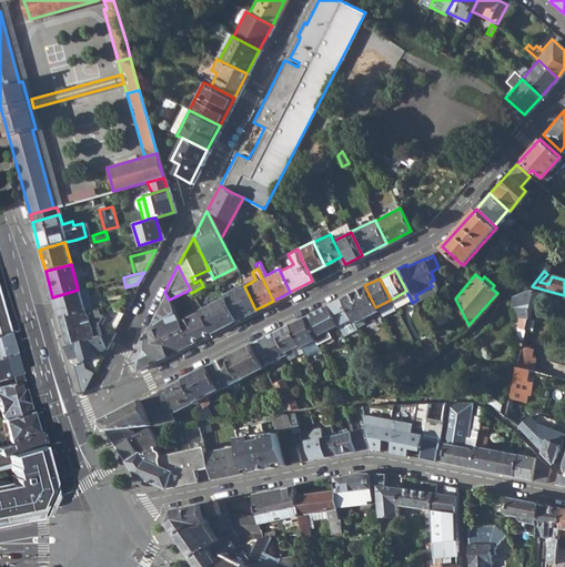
[(222,296),(234,321),(255,310),(244,286),(243,283),(221,294),(222,296)]
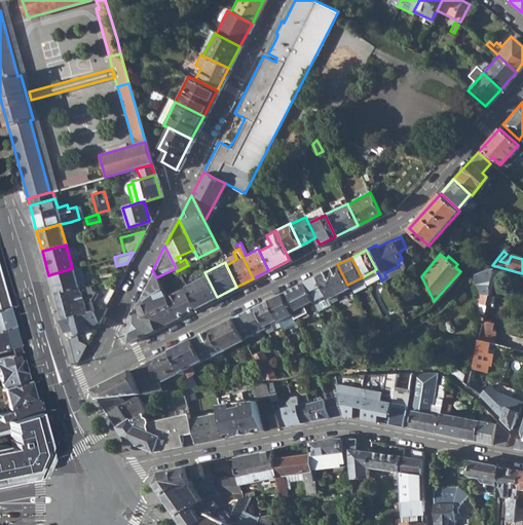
[(327,299),(328,300),(334,297),(333,296),(348,287),(347,285),(337,264),(315,275),(327,298),(327,299)]
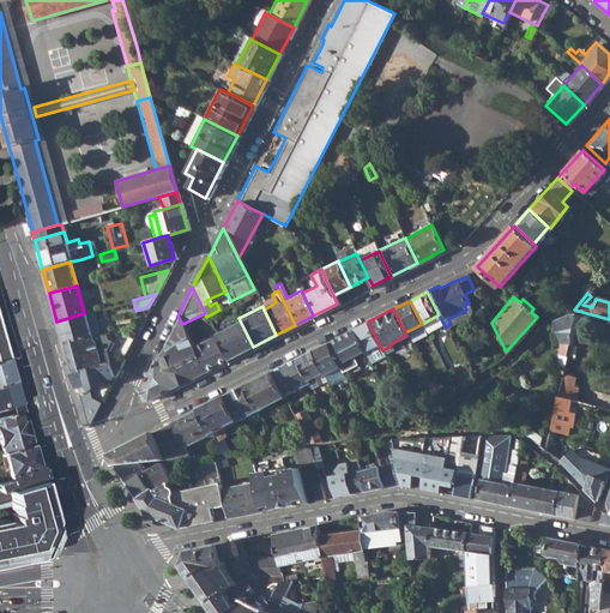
[(469,314),(466,310),(448,319),(451,324),(469,314)]
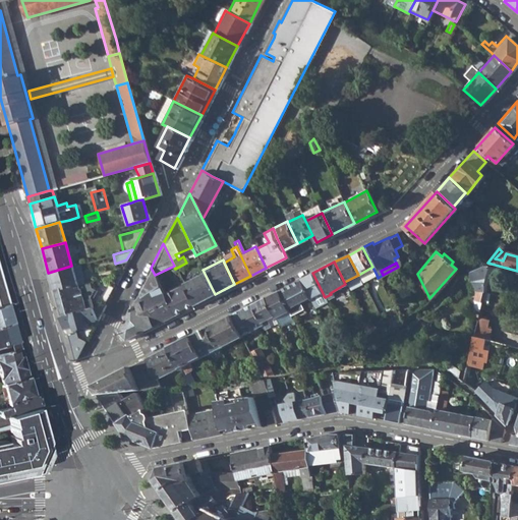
[(79,264),(72,266),(77,284),(84,282),(79,264)]
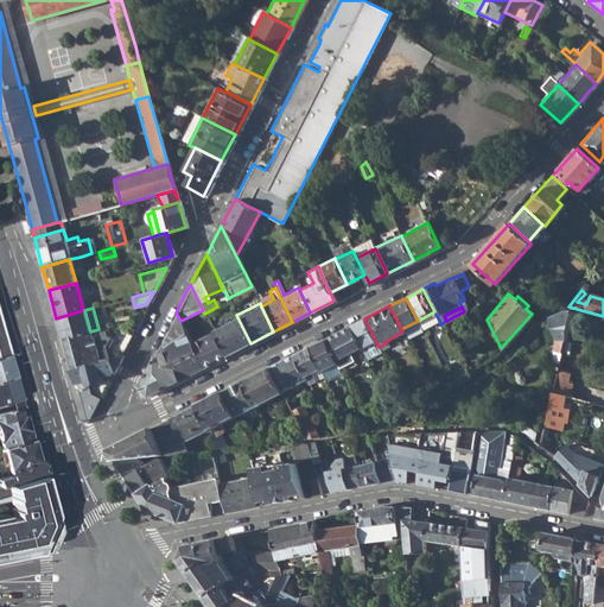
[(550,360),(558,362),(565,330),(571,310),(564,309),(547,315),(558,337),(557,341),(554,340),(550,360)]
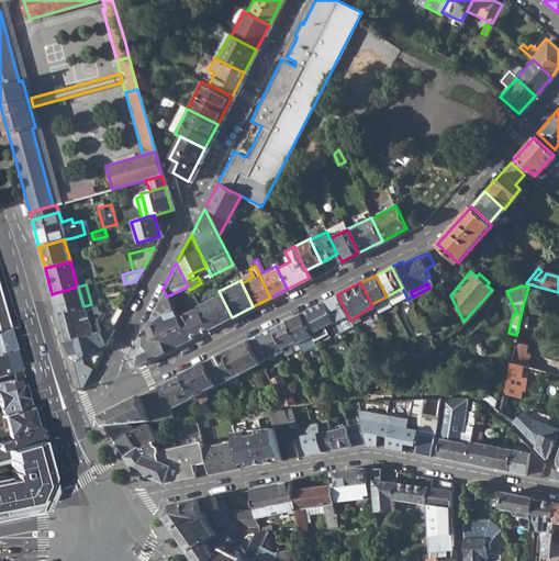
[(57,314),(84,306),(78,287),(77,287),(52,294),(57,314)]
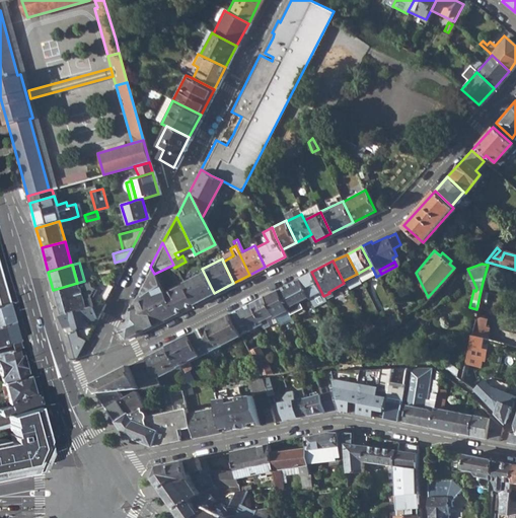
[(488,265),(483,282),(492,284),(496,268),(488,265)]
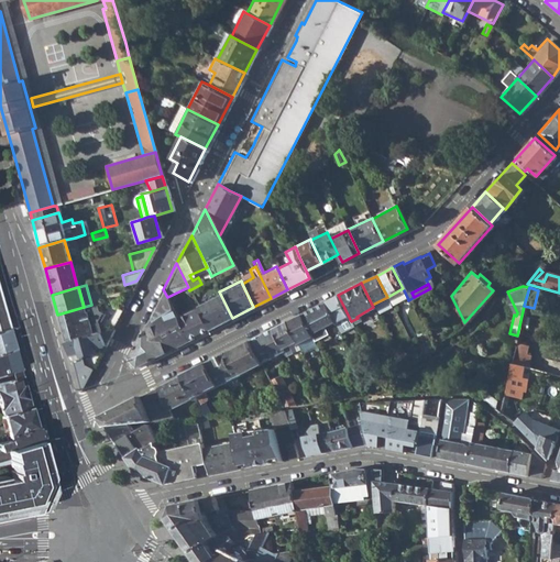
[(403,288),(387,297),(391,304),(406,296),(403,288)]
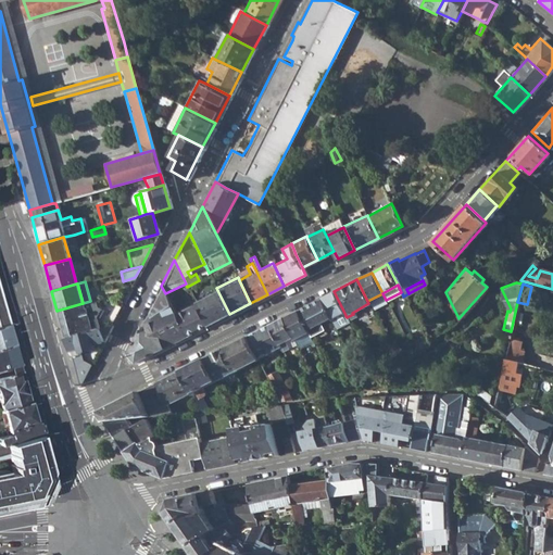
[(146,315),(162,348),(185,337),(175,314),(165,293),(161,286),(146,315)]
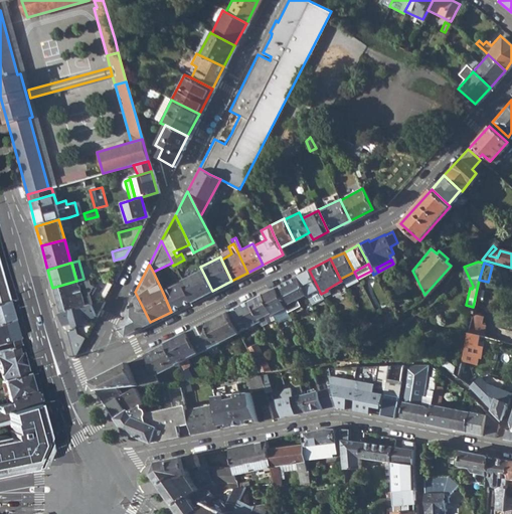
[(181,282),(191,302),(212,291),(201,269),(180,280),(181,282)]
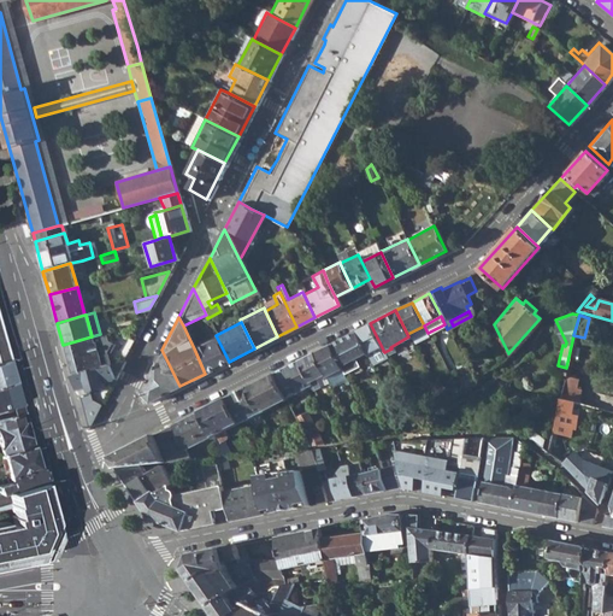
[(370,323),(354,332),(365,353),(365,355),(370,364),(383,358),(381,352),(383,351),(383,350),(370,323)]
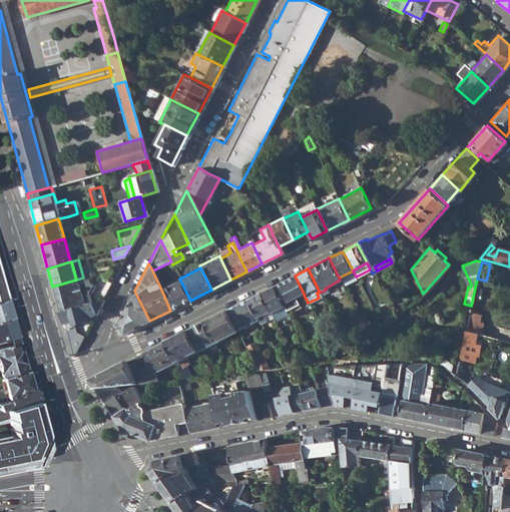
[(353,271),(339,278),(340,280),(343,286),(357,279),(356,278),(356,277),(353,271)]
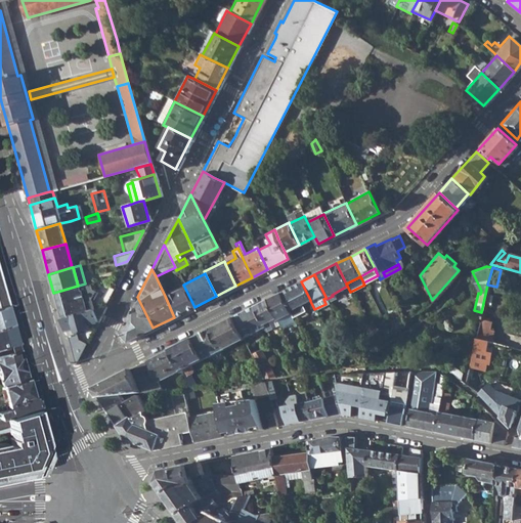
[(278,293),(288,311),(310,300),(301,281),(278,293)]
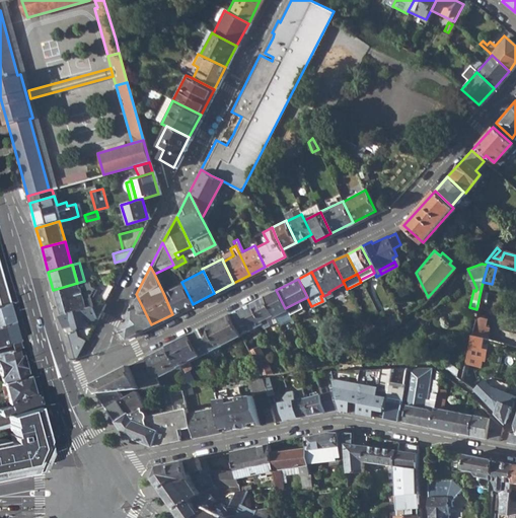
[(91,294),(104,301),(107,294),(113,286),(98,280),(94,288),(91,294)]
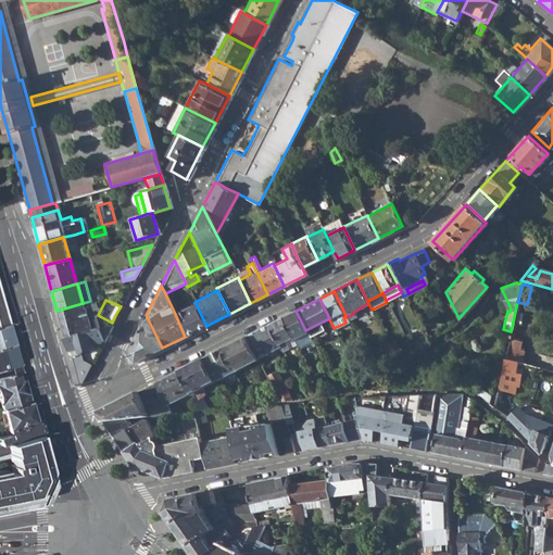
[(85,307),(83,303),(57,311),(65,339),(97,329),(96,323),(90,324),(86,307),(85,307)]
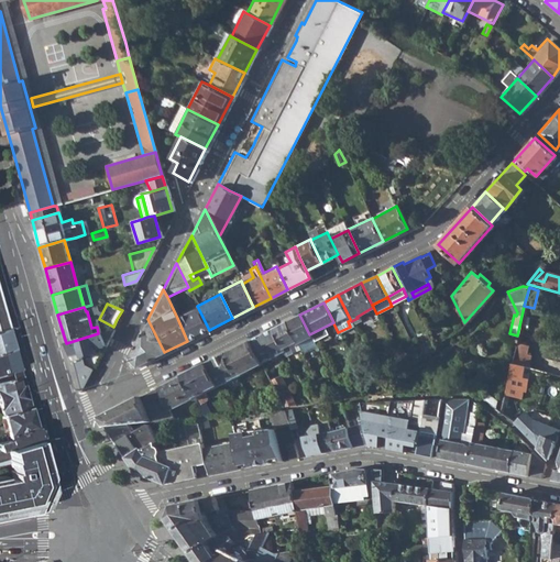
[(198,308),(177,318),(187,341),(209,330),(198,308)]
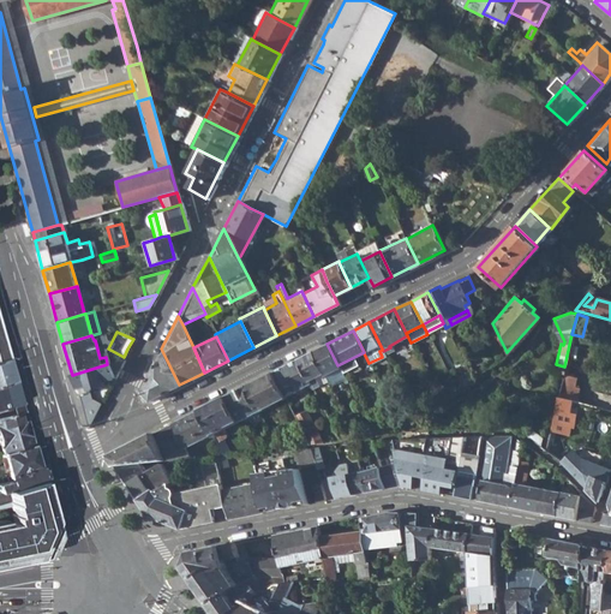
[(323,374),(328,385),(339,380),(341,383),(346,381),(337,365),(327,344),(311,351),(323,374)]
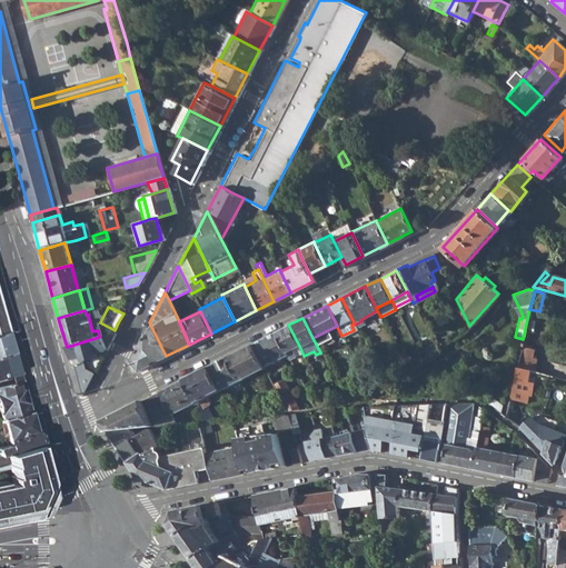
[(128,362),(137,371),(166,356),(149,322),(128,362)]
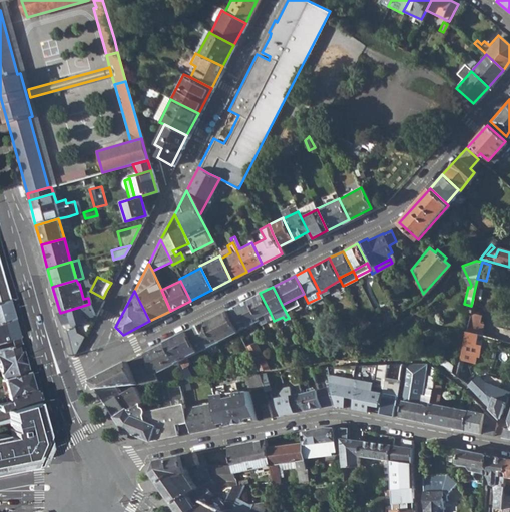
[(263,315),(270,312),(260,293),(246,300),(258,320),(260,324),(266,321),(263,315)]
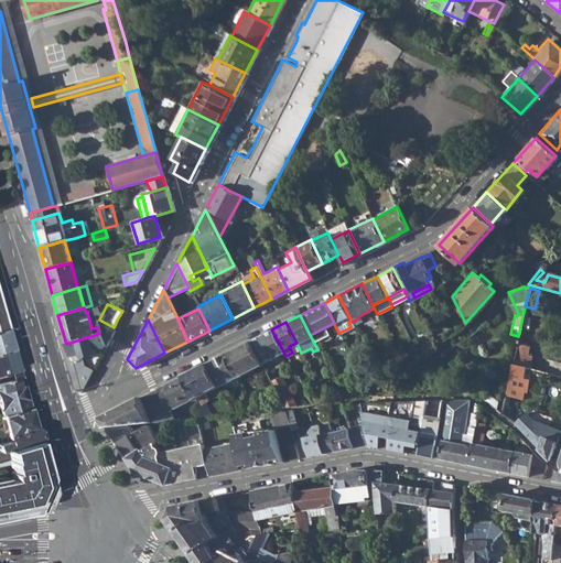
[(0,348),(10,346),(4,326),(0,327),(0,348)]
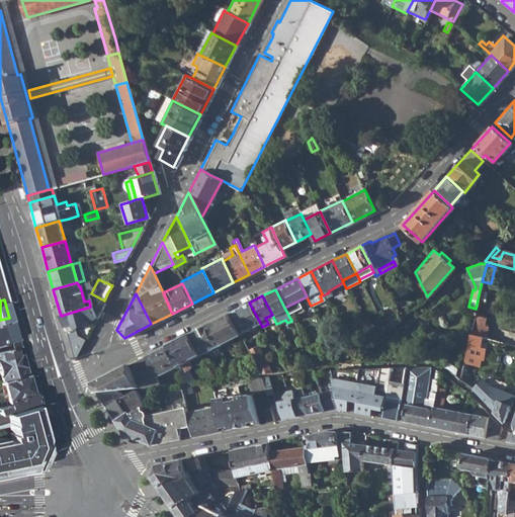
[(90,307),(61,316),(65,330),(67,332),(68,335),(66,338),(69,345),(77,343),(74,330),(75,329),(86,325),(85,322),(95,318),(103,303),(90,307)]
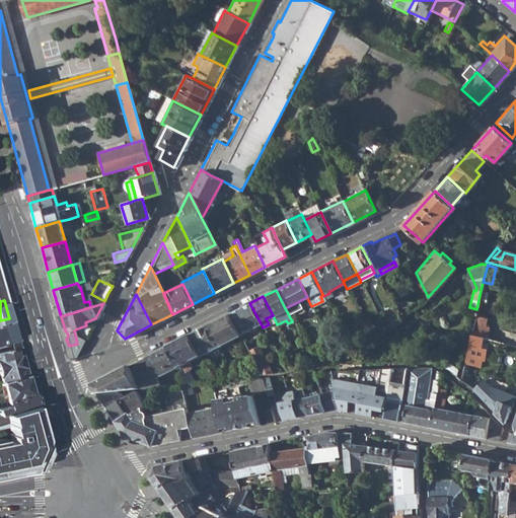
[(229,313),(239,335),(261,323),(249,303),(229,313)]
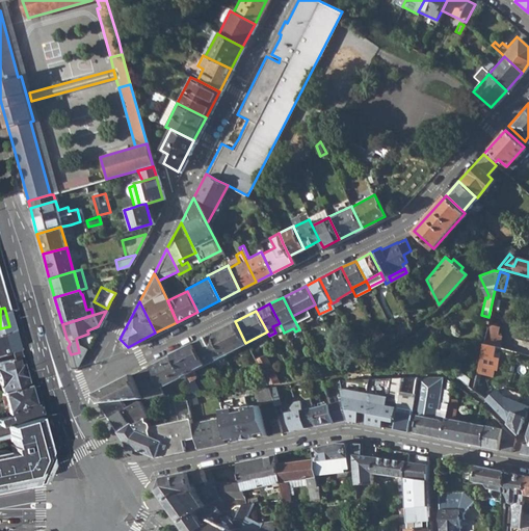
[(211,334),(222,355),(246,344),(245,343),(235,321),(211,334)]
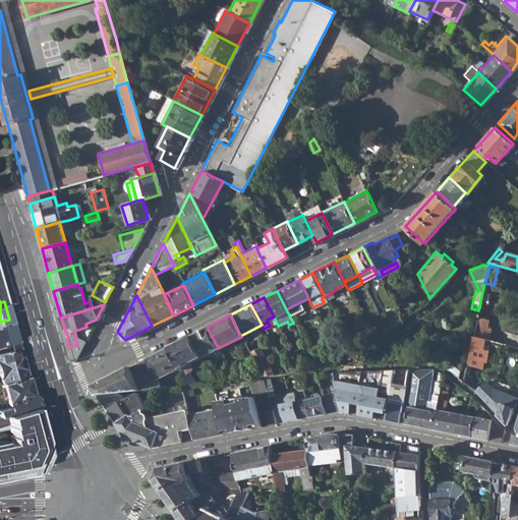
[(482,339),(485,339),(488,329),(483,327),(486,319),(476,316),(472,336),(482,339)]
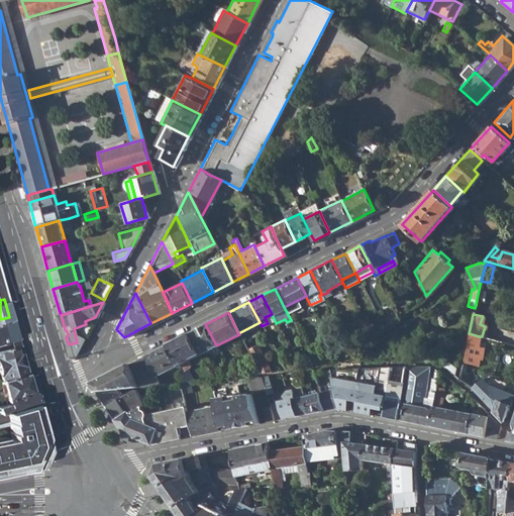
[(0,340),(14,336),(9,317),(0,319),(0,340)]
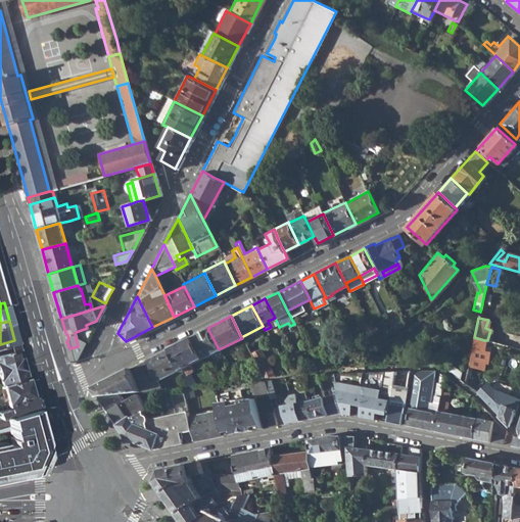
[(201,359),(207,371),(211,369),(205,357),(219,349),(207,328),(190,336),(201,359)]
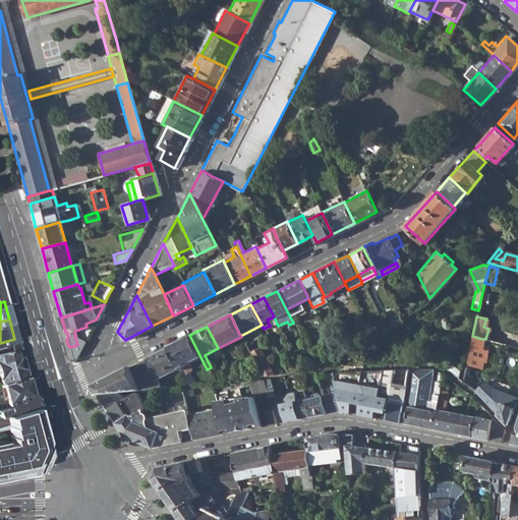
[(500,342),(515,346),(517,335),(503,332),(500,342)]
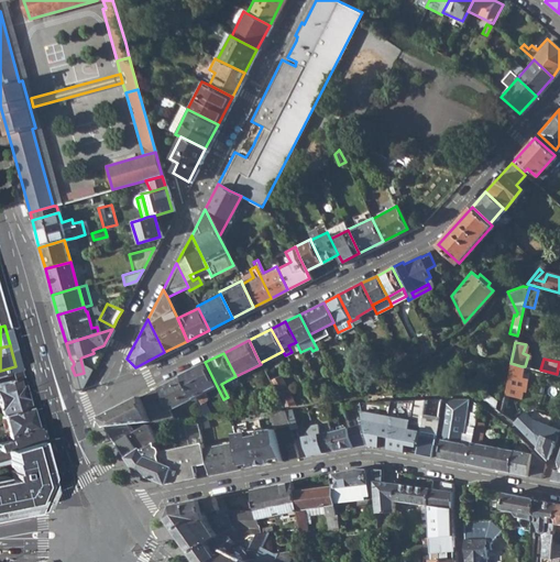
[(180,375),(193,398),(202,415),(209,415),(202,401),(205,400),(206,396),(206,395),(210,393),(209,389),(217,386),(205,362),(180,375)]
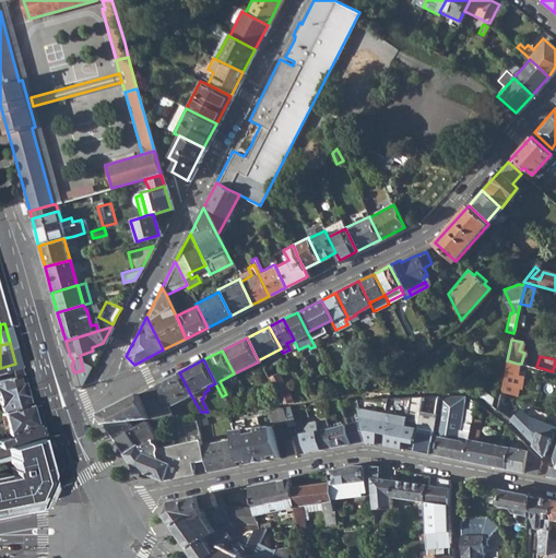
[(516,375),(518,364),(507,360),(499,390),(513,393),(515,386),(517,386),(520,375),(516,375)]
